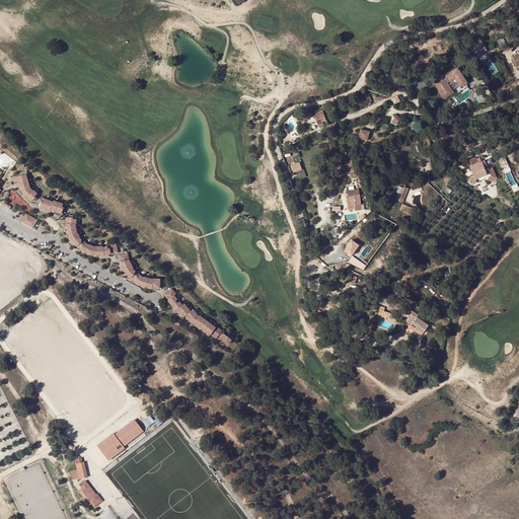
[(430,38),(421,42),(422,47),(427,45),(432,44),(435,43),(434,38),(431,39),(430,38)]
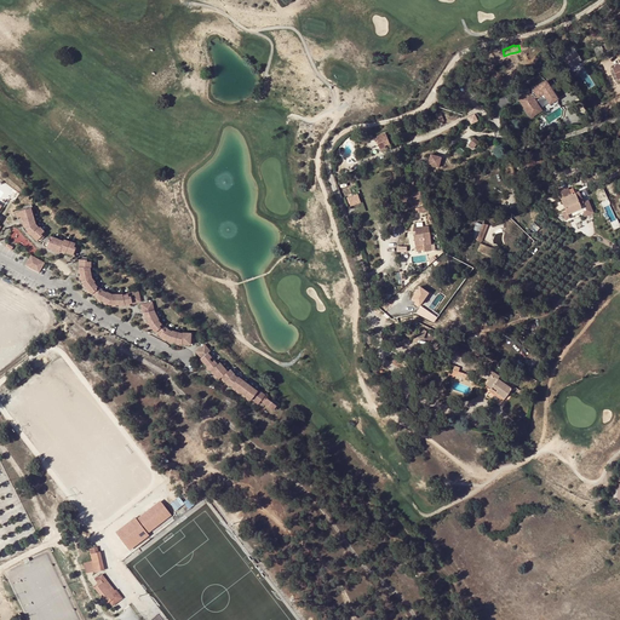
[(601,47),(593,50),(598,58),(604,56),(601,47)]
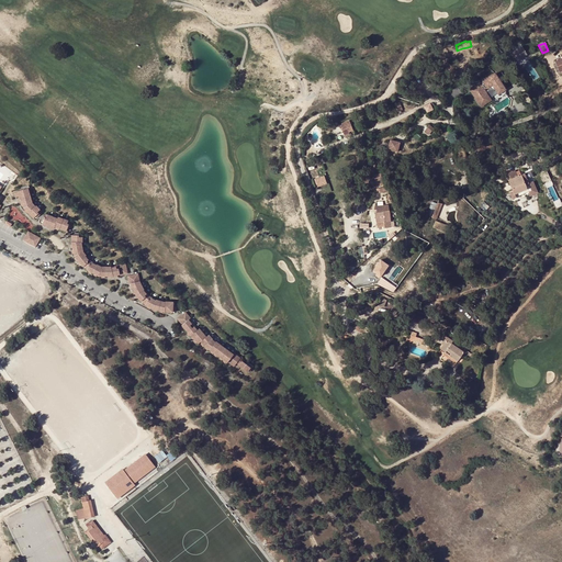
[(470,89),(481,105),(491,99),(484,89),(492,83),(498,93),(505,89),(494,72),(470,89)]
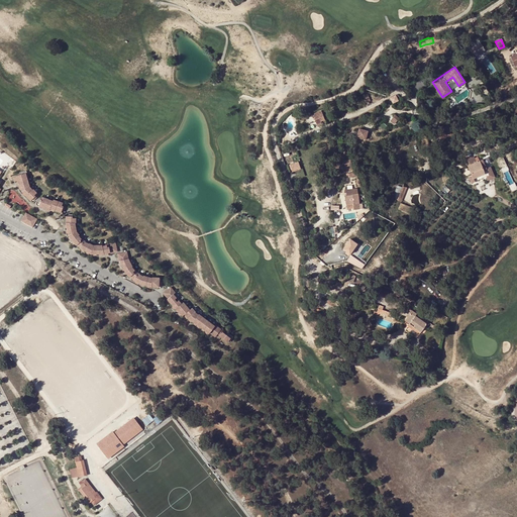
[(452,94),(451,91),(442,97),(444,100),(452,94)]
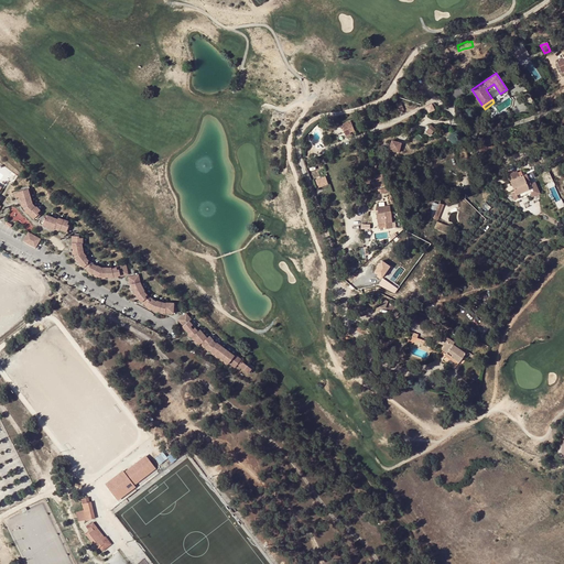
[(430,112),(437,110),(434,104),(427,106),(430,112)]
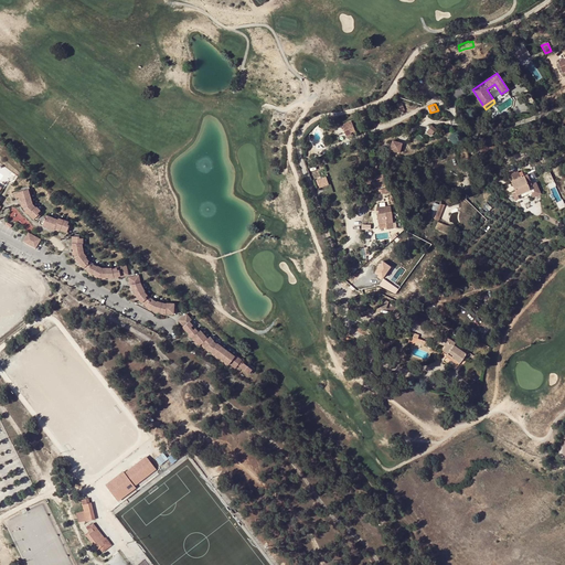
[(352,125),(343,128),(345,136),(351,134),(352,137),(356,135),(352,125)]
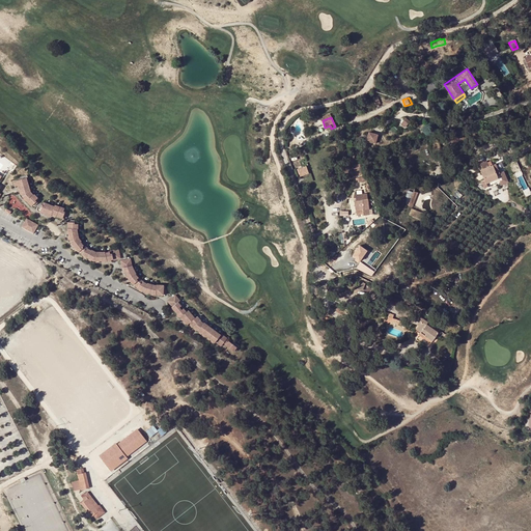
[(369,136),(365,136),(364,138),(365,138),(364,145),(375,147),(378,135),(369,134),(369,136)]
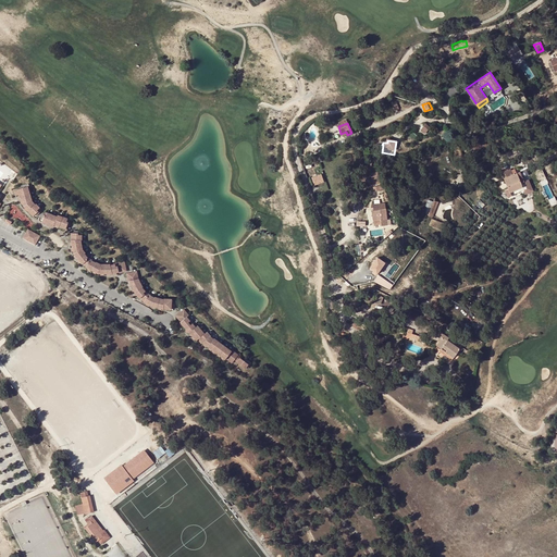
[(507,146),(502,145),(500,149),(509,152),(512,144),(508,143),(507,146)]
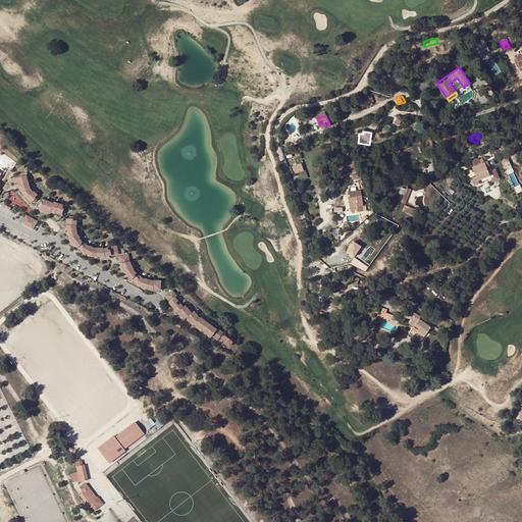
[(431,137),(423,140),(426,151),(434,149),(431,137)]
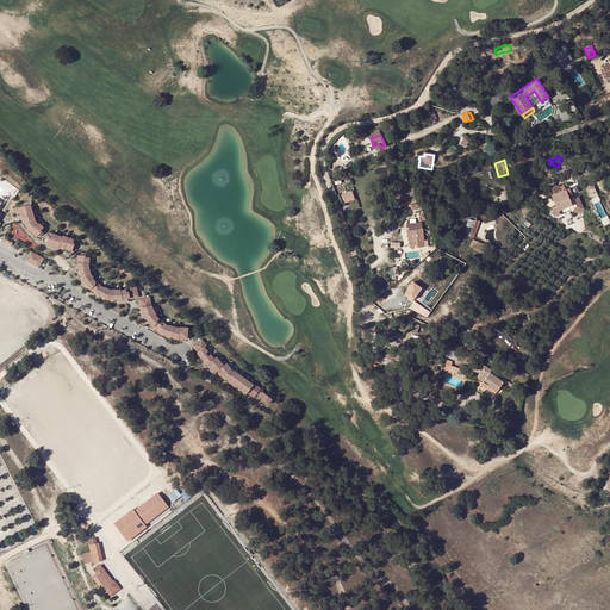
[(566,188),(552,194),(559,211),(573,204),(566,188)]
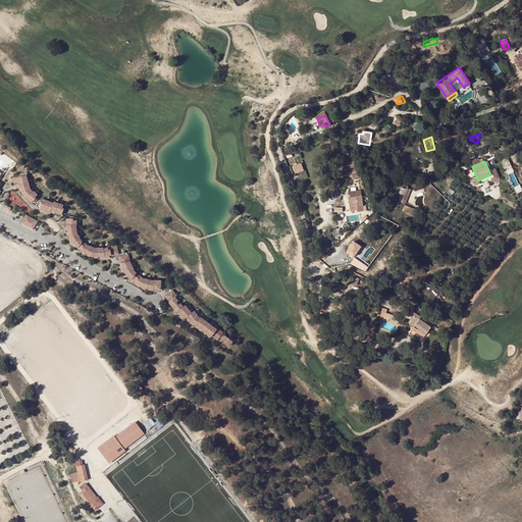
[(296,173),(306,170),(304,162),(294,165),(296,173)]
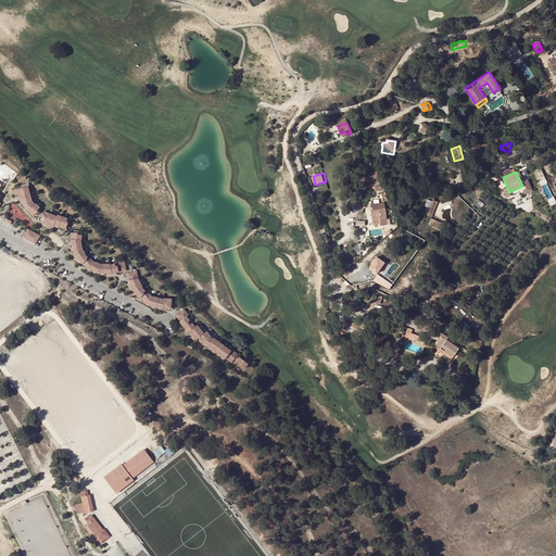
[(509,192),(503,177),(500,179),(507,197),(510,194),(509,192)]
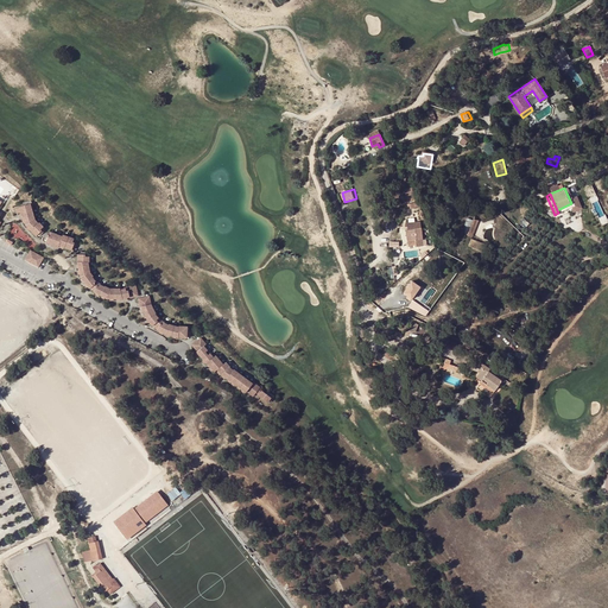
[(31,203),(18,206),(21,219),(23,219),(25,227),(37,239),(46,230),(40,225),(39,225),(36,221),(31,203)]
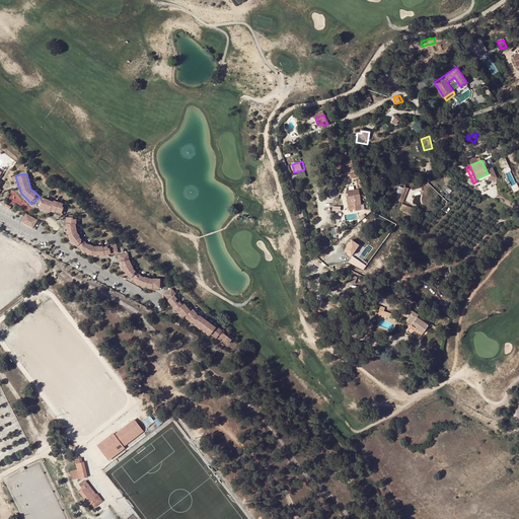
[(475,179),(476,181),(490,176),(488,173),(475,179)]
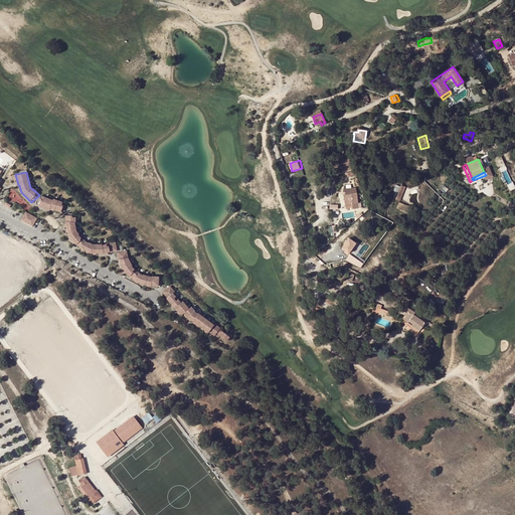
[(396,185),(391,198),(400,201),(405,187),(401,186),(401,187),(396,185)]
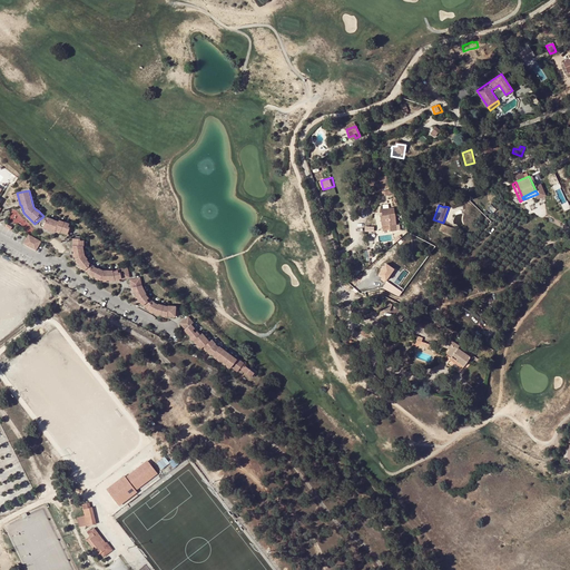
[(393,214),(380,215),(382,231),(390,228),(390,224),(394,223),(393,214)]
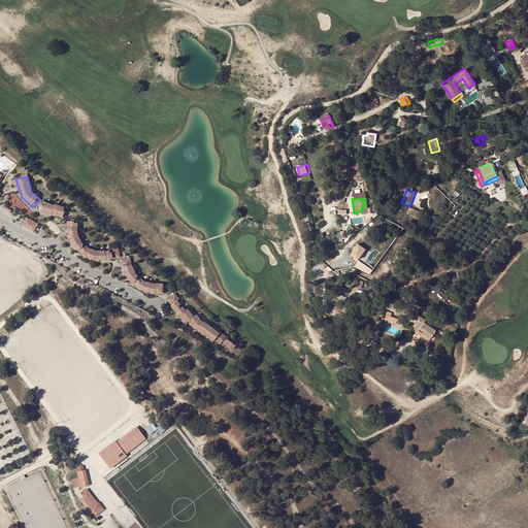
[(51,204),(44,202),(40,211),(52,216),(53,215),(63,219),(67,209),(60,206),(60,207),(56,205),(55,206),(51,205),(51,204)]
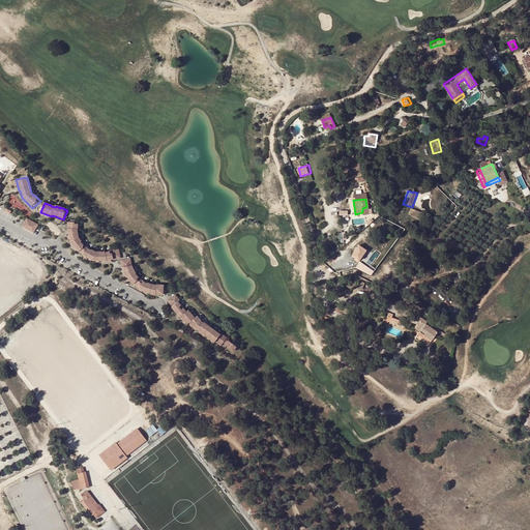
[(411,208),(409,215),(420,221),(422,212),(411,208)]
